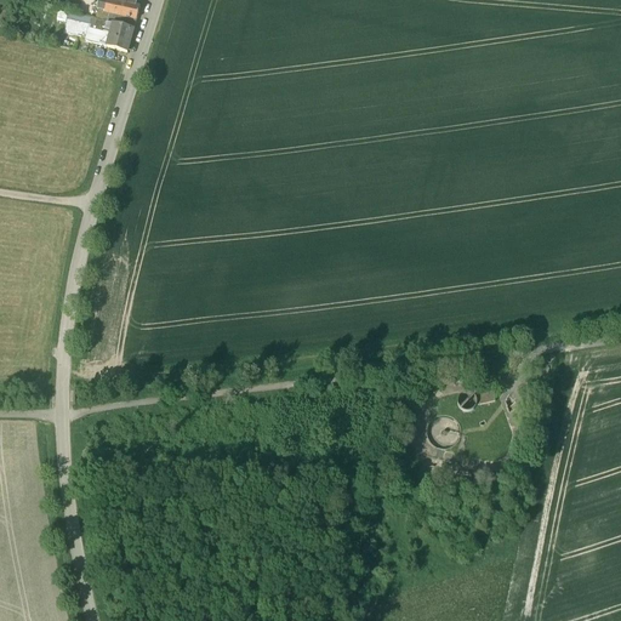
[(135,7),(98,0),(96,11),(98,11),(109,13),(104,12),(107,3),(140,10),(140,9),(135,7)]
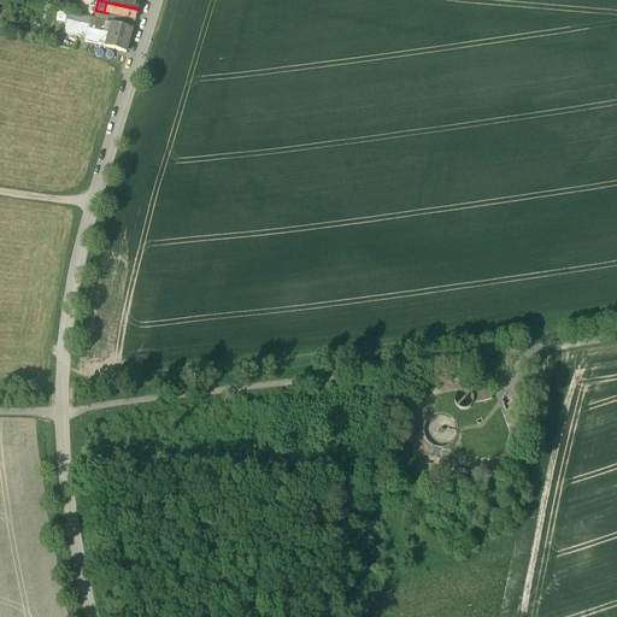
[(139,10),(106,3),(104,12),(109,13),(124,17),(124,19),(135,22),(139,10)]
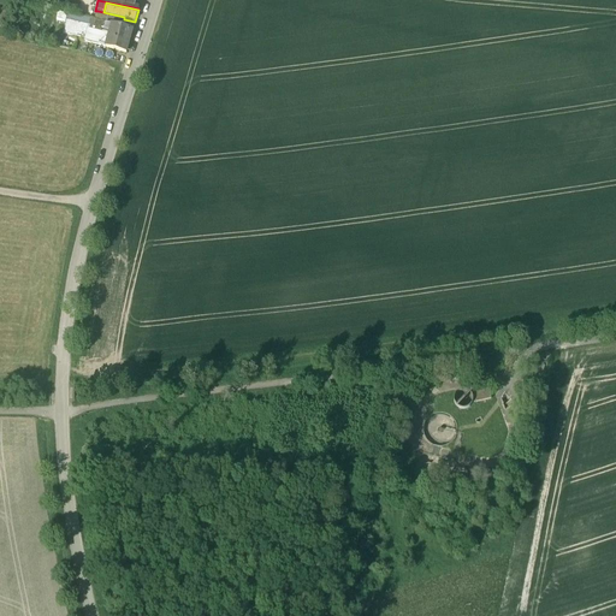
[(108,13),(98,11),(95,21),(106,23),(108,13)]
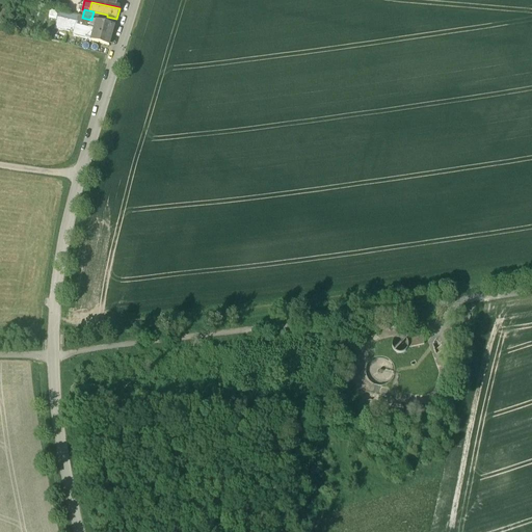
[(107,15),(94,11),(91,20),(97,22),(114,27),(116,19),(107,17),(107,15)]
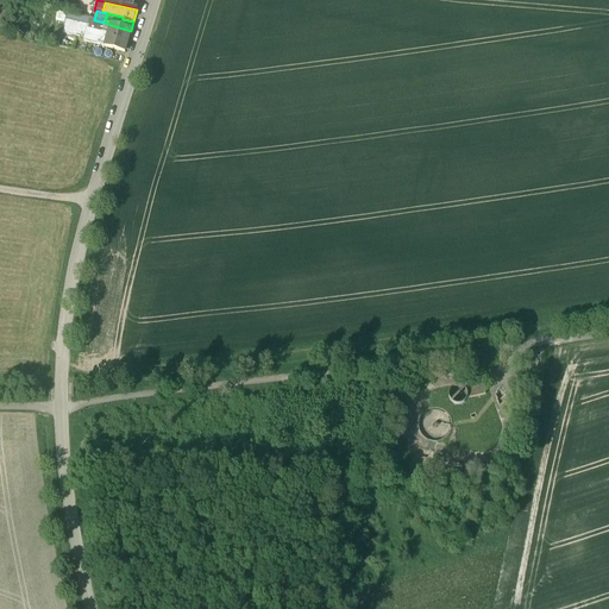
[(89,20),(69,16),(68,22),(88,26),(89,20)]
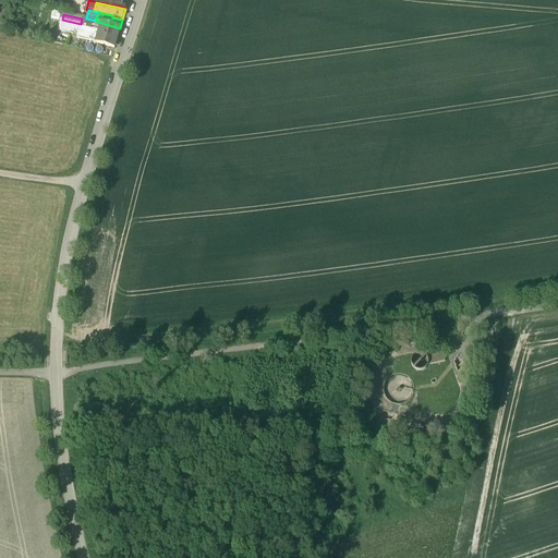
[(86,19),(83,17),(82,19),(81,24),(62,20),(60,20),(57,32),(77,36),(76,38),(89,41),(95,44),(99,31),(94,28),(96,22),(100,24),(101,23),(96,21),(86,19)]
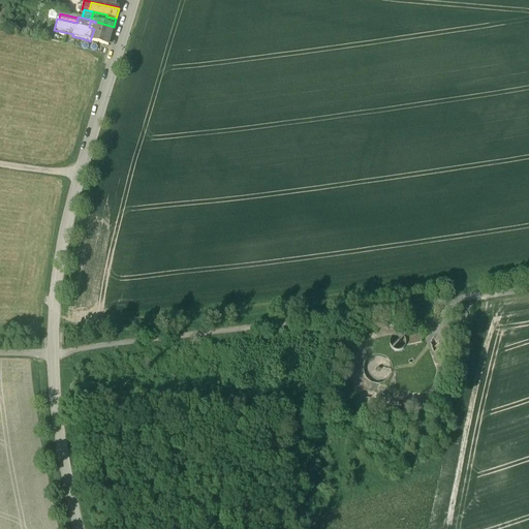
[(114,27),(96,22),(95,23),(94,29),(90,41),(107,47),(114,27)]
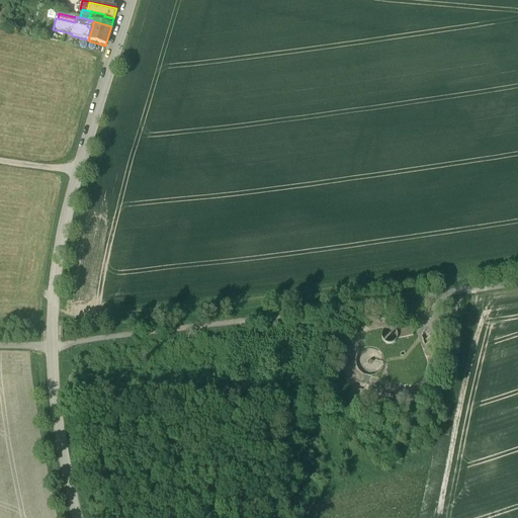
[(71,35),(65,33),(62,42),(80,48),(83,38),(71,35)]
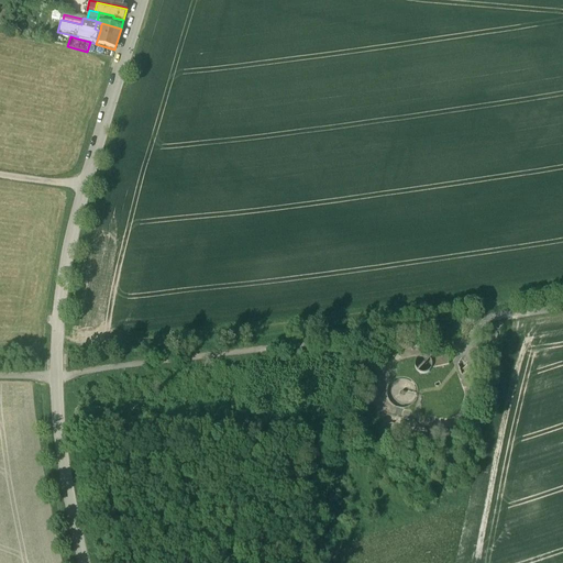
[(449,366),(448,356),(432,359),(433,370),(449,366)]
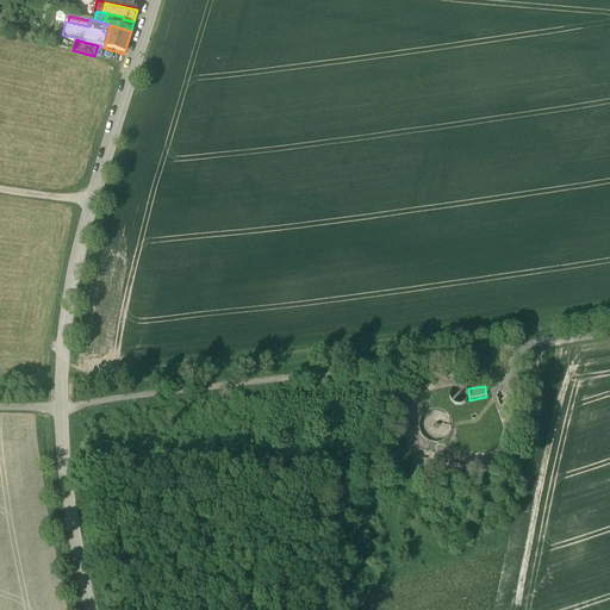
[(518,461),(505,459),(504,466),(517,468),(518,461)]
